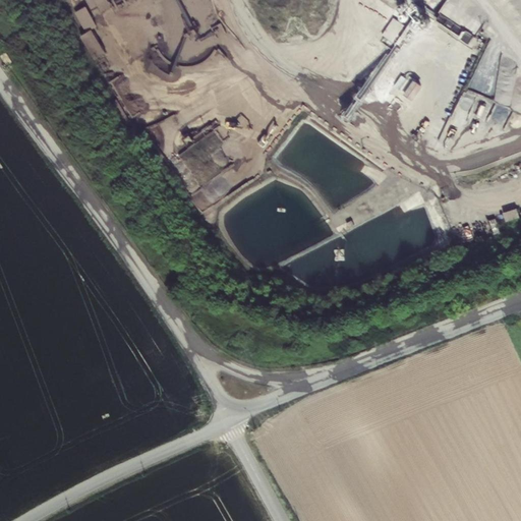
[(97,0),(102,9),(113,3),(110,0),(97,0)]
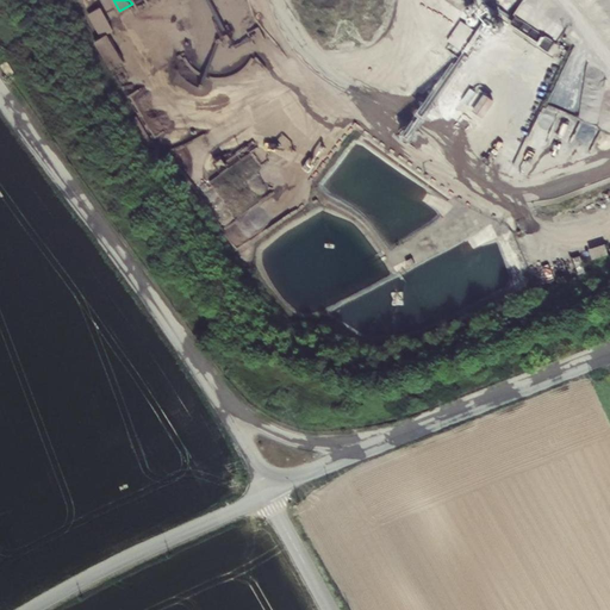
[(526,22),(536,0),(523,0),(515,16),(526,22)]
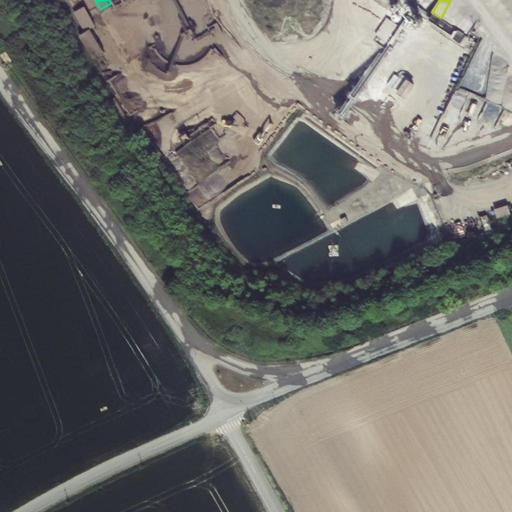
[(82,30),(94,24),(85,6),(73,11),(82,30)]
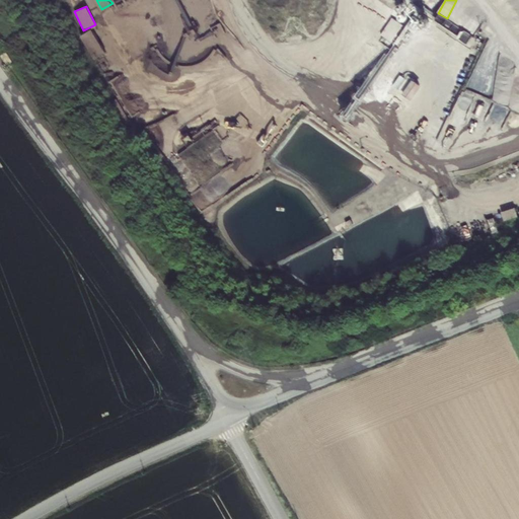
[(380,33),(390,42),(402,26),(392,18),(380,33)]
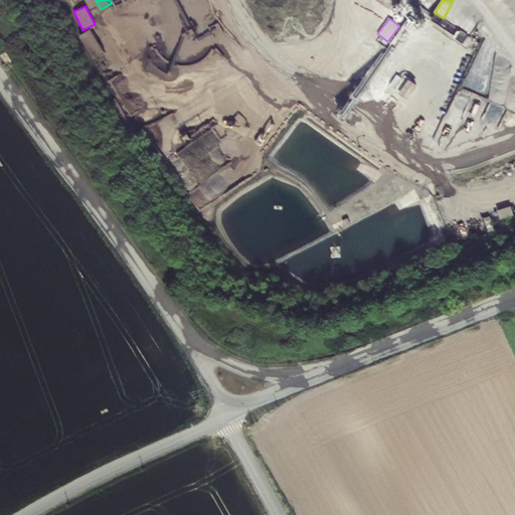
[(94,58),(105,51),(91,28),(78,35),(94,58)]
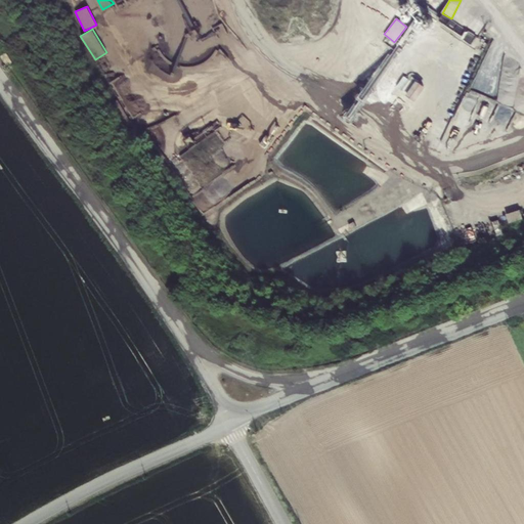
[(399,89),(417,101),(426,87),(408,75),(399,89)]
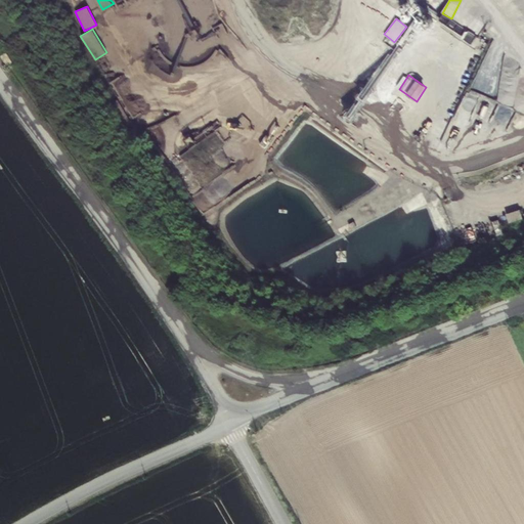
[(508,222),(522,220),(521,211),(506,213),(508,222)]
